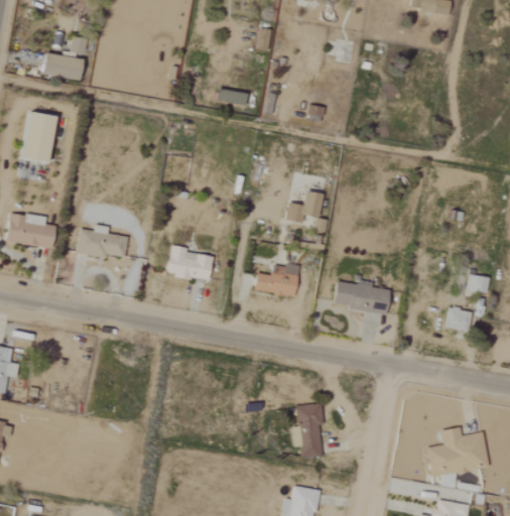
[(449,14),(451,1),(447,0),(411,0),(411,9),(449,14)]
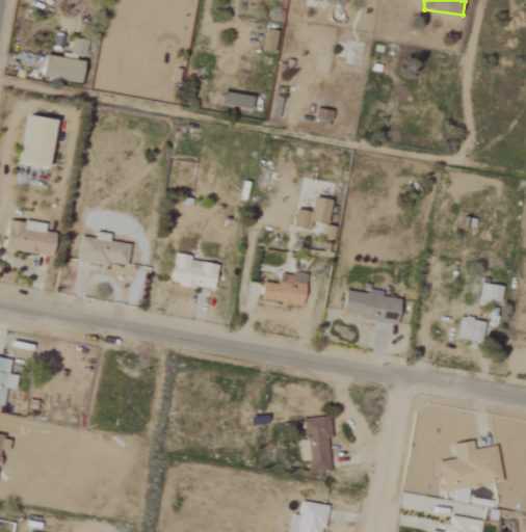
[(90,40),(75,38),(73,55),(88,56),(90,40)]
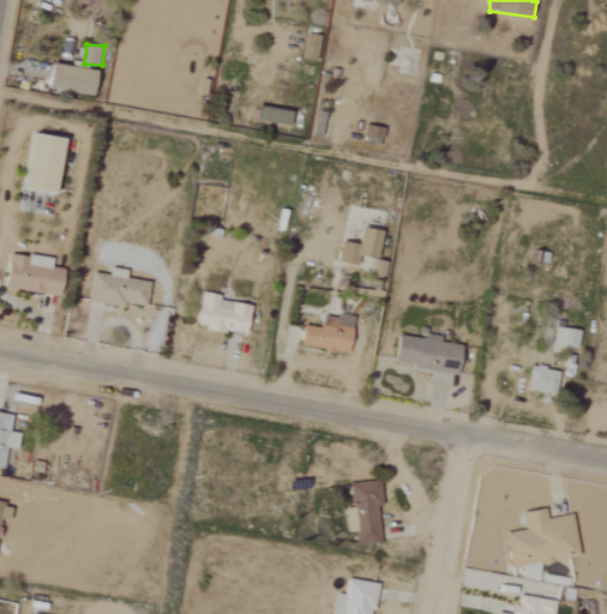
[(49,90),(94,92),(95,67),(50,65),(49,90)]
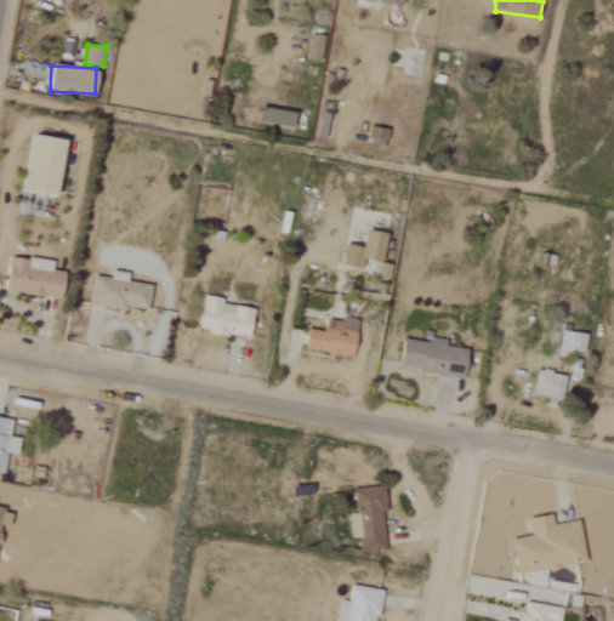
[(297,112),(262,108),(261,124),(296,126),(297,112)]
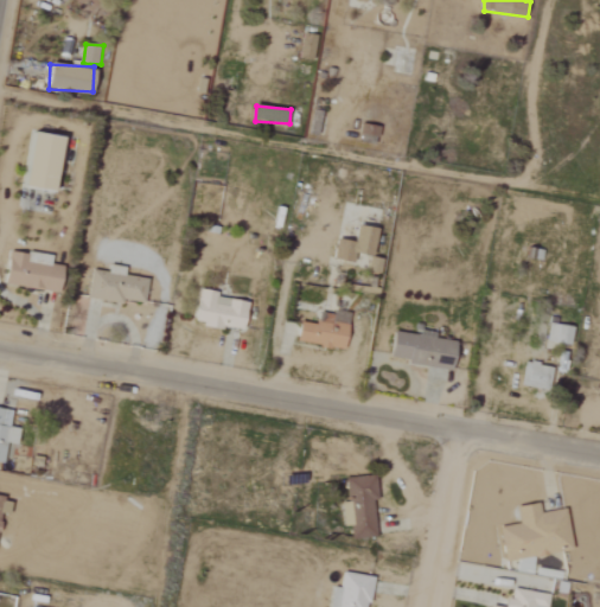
[(24,186),(53,191),(62,136),(32,133),(24,186)]
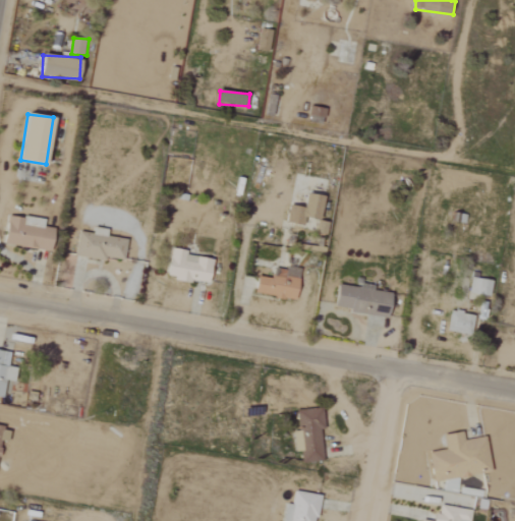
[(327,195),(307,193),(306,209),(295,208),(294,224),(305,225),(306,218),(320,219),(319,232),(330,233),(331,221),(324,221),(327,195)]
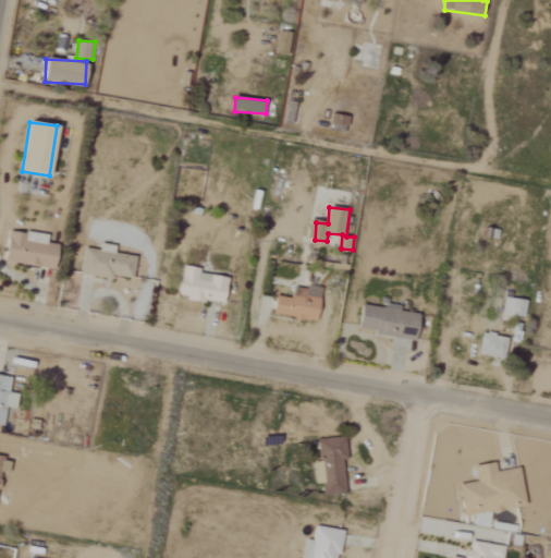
[(5,261),(56,269),(60,244),(48,242),(49,237),(11,230),(5,261)]
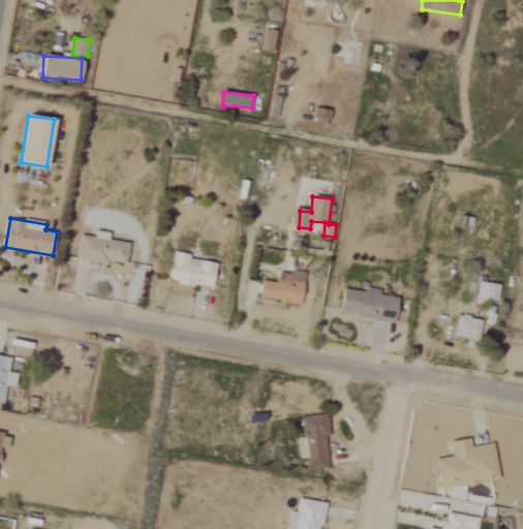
[(132,243),(111,240),(112,232),(98,230),(96,238),(83,236),(79,258),(128,267),(132,243)]
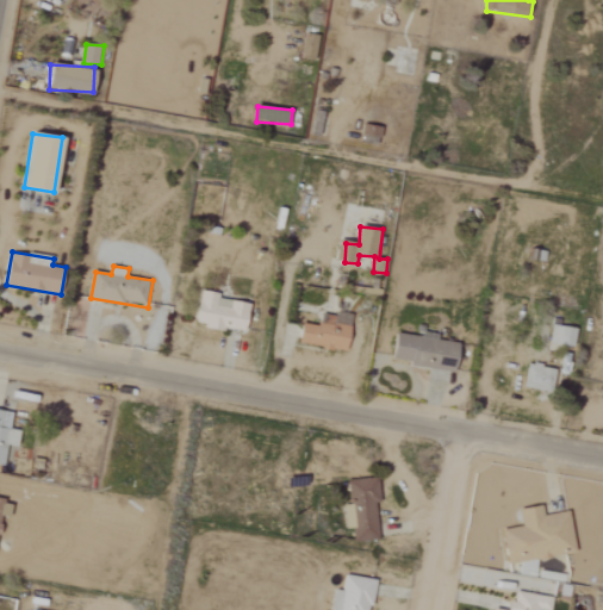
[(252,304),(219,299),(221,293),(203,291),(197,325),(247,332),(252,304)]
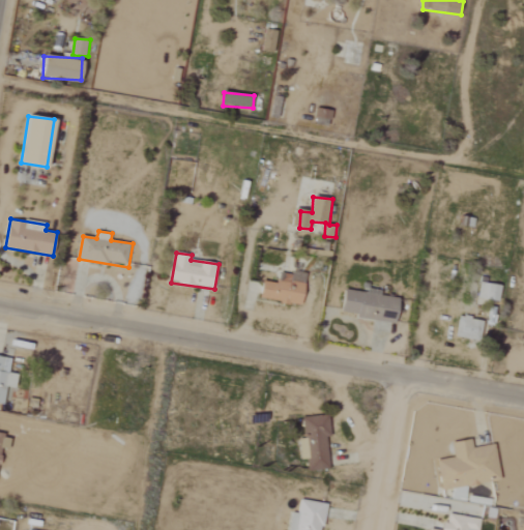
[(261,298),(301,305),(307,276),(281,271),(279,284),(264,281),(261,298)]
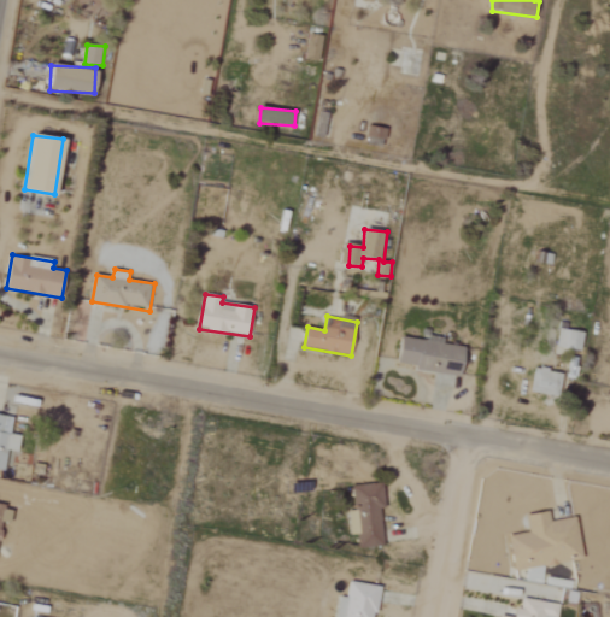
[(586,331),(562,329),(559,348),(584,351),(586,331)]
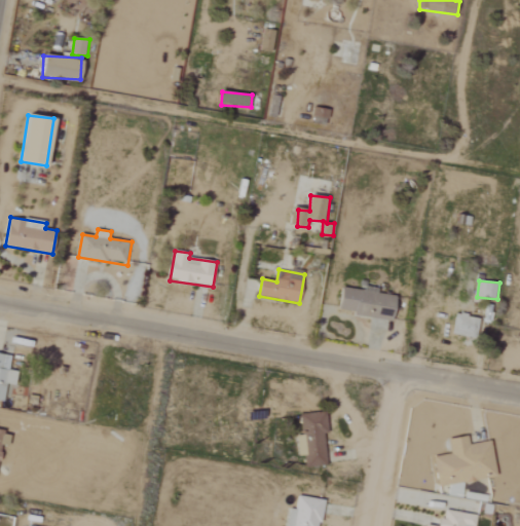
[(394,318),(397,295),(378,294),(379,288),(367,287),(366,291),(342,288),(340,313),(394,318)]
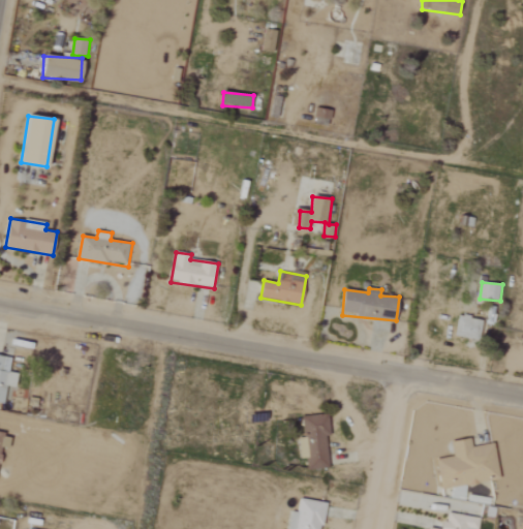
[(483,339),(484,319),(459,317),(458,337),(483,339)]
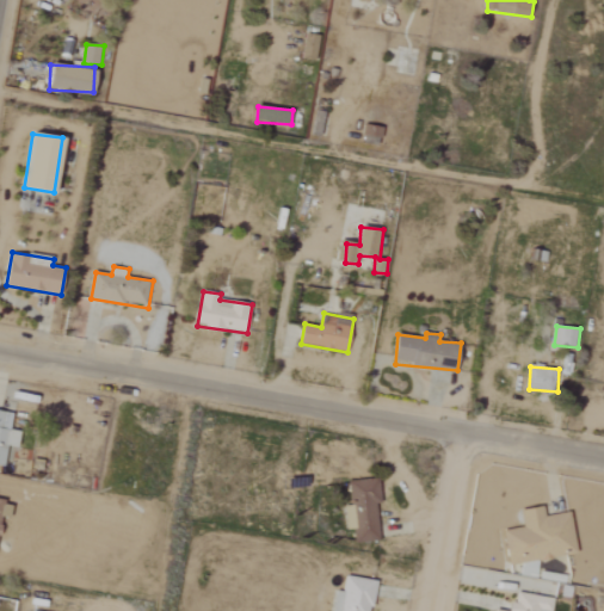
[(0,464),(7,467),(10,446),(19,448),(22,432),(12,431),(14,413),(0,411),(0,464)]
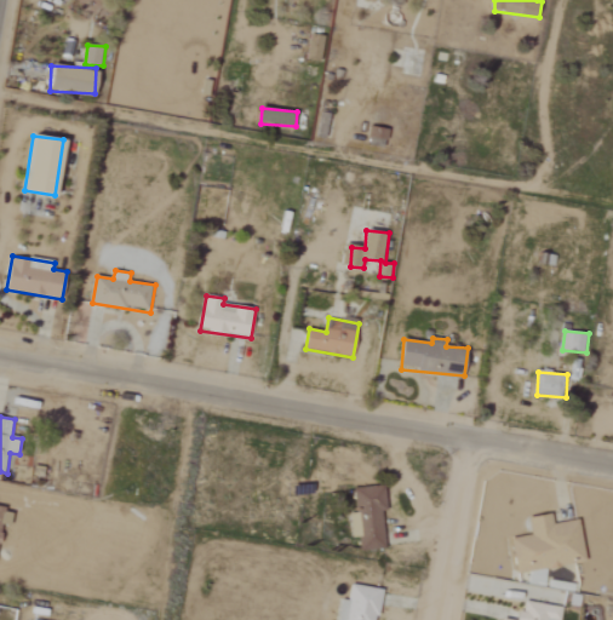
[(362,551),(387,550),(385,511),(389,510),(388,487),(356,488),(357,512),(351,514),(353,538),(362,537),(362,551)]
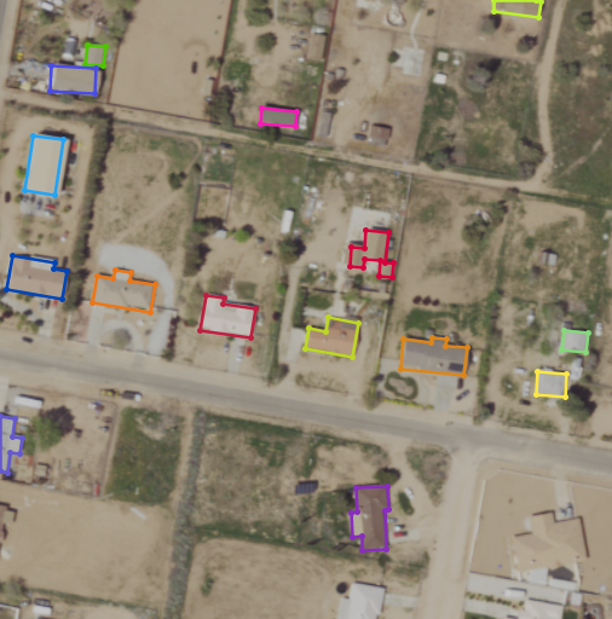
[(587,561),(581,519),(554,522),(553,513),(530,516),(532,533),(512,537),(517,573),(587,561)]
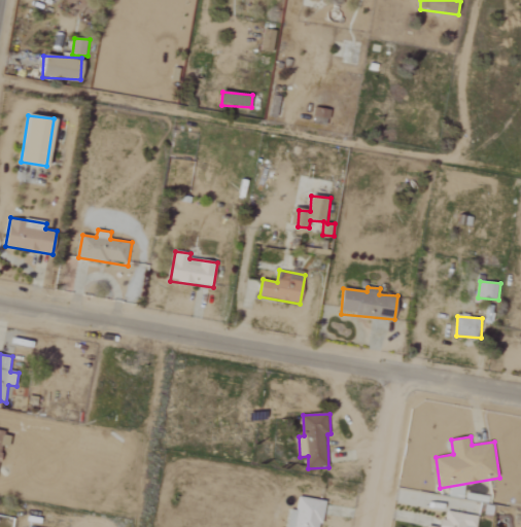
[(319,526),(325,501),(301,496),(294,526),(319,526)]
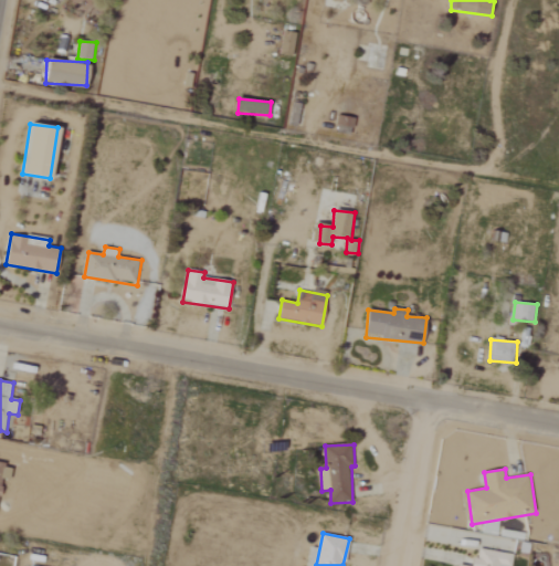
[(510,565),(514,565),(516,555),(478,548),(475,565),(463,565),(459,565),(510,565)]
